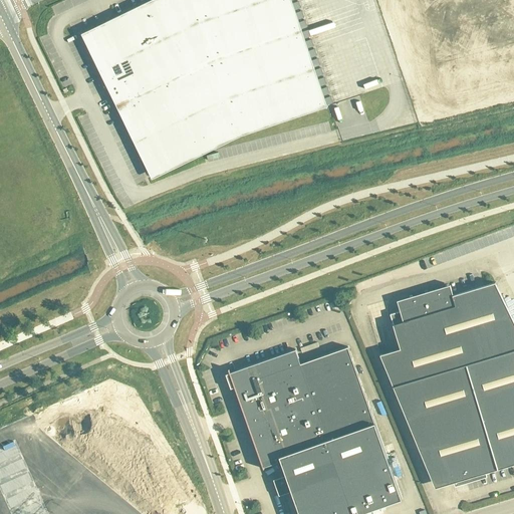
[(327,106),(291,0),(151,0),(81,34),(108,89),(152,180),(241,136),(327,106)]
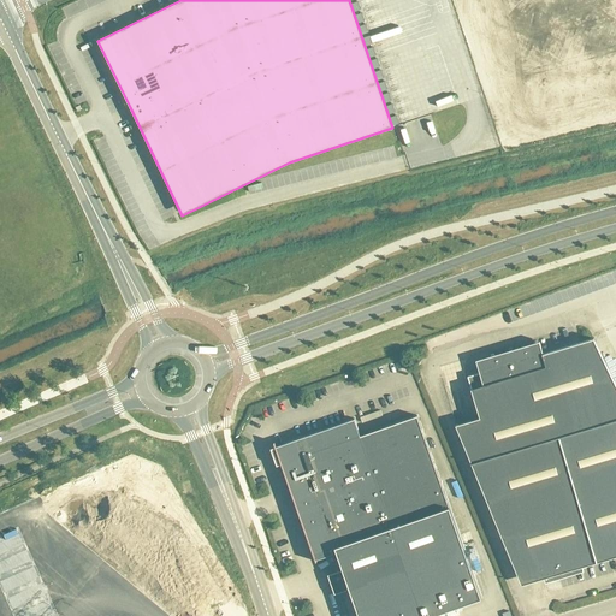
[(615,0),(521,0),(545,80),(603,63),(609,52),(615,54),(615,0)]
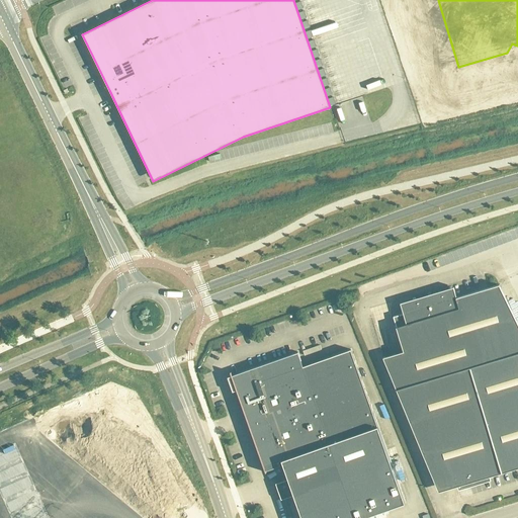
[(403,351),(382,357),(404,410),(465,391),(517,374),(517,324),(499,285),(489,288),(456,297),(453,287),(400,304),(403,314),(393,317),(403,351)]
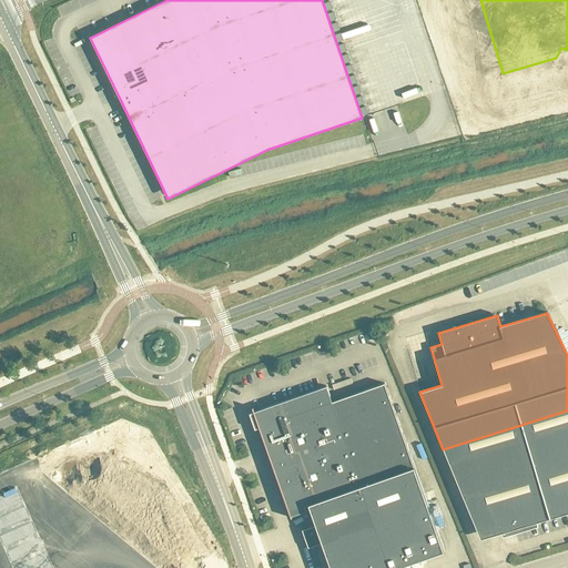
[(253,413),(250,414),(255,429),(260,428),(291,518),(292,518),(292,517),(307,511),(305,506),(308,505),(316,525),(302,530),(308,548),(317,545),(323,543),(331,567),(396,567),(444,551),(385,384),(332,402),(326,386),(254,412),(253,408),(252,408),(253,413)]
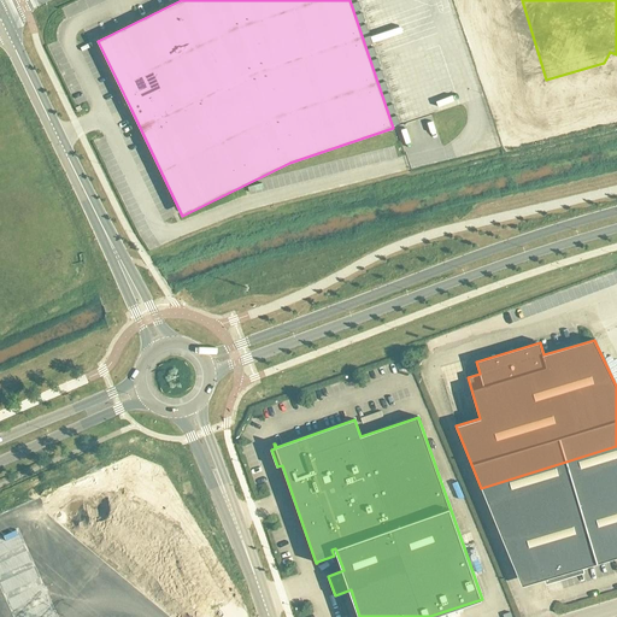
[(616,446),(554,465),(595,564),(616,557),(616,446)]
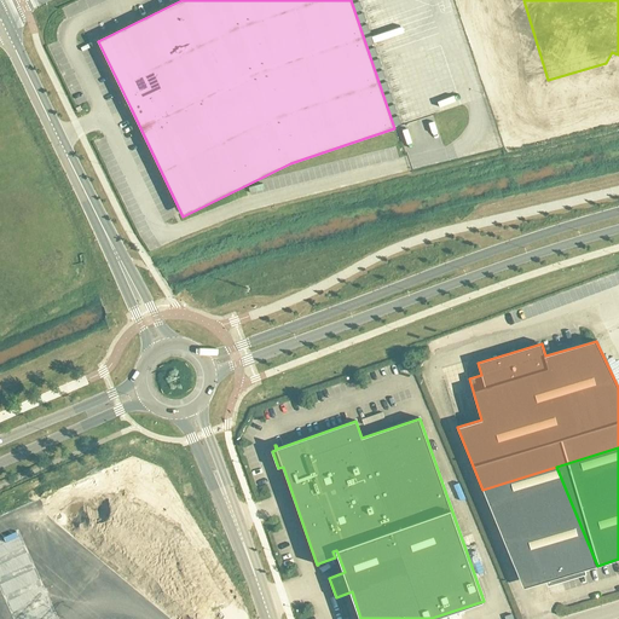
[(556,467),(482,490),(519,577),(524,588),(547,582),(548,585),(586,574),(585,570),(597,566),(556,467)]
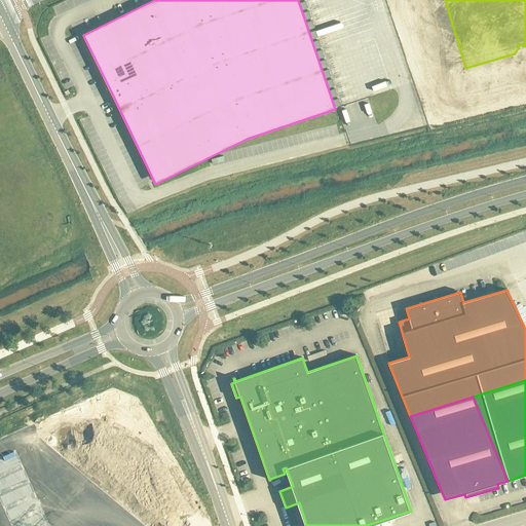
[(96,414),(45,438),(151,525),(179,525),(156,472),(136,454),(139,451),(96,414)]
